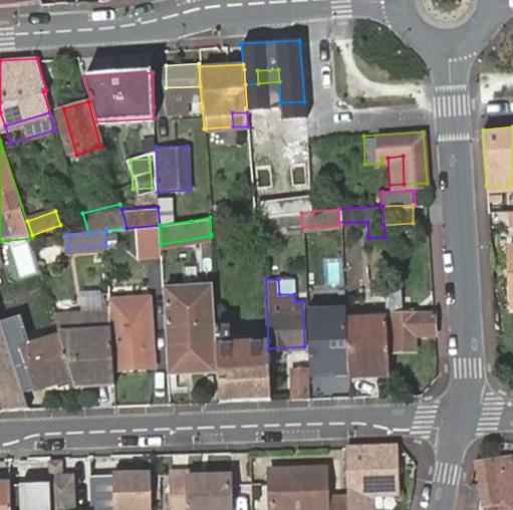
[(437,331),(435,309),(402,311),(399,279),(387,280),(388,311),(395,311),(396,347),(415,347),(414,333),(437,331)]
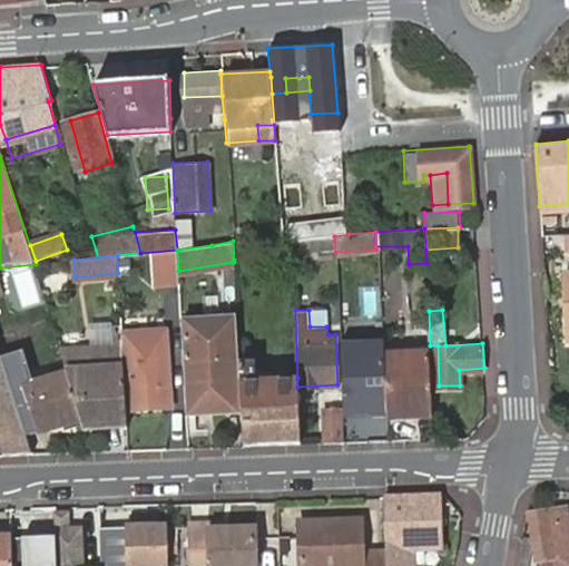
[(231,400),(241,400),(238,359),(237,324),(227,325),(231,400)]
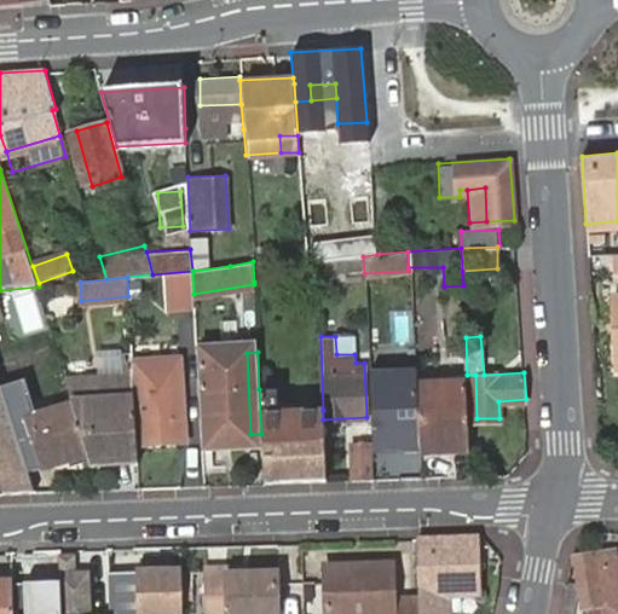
[(197,355),(201,436),(250,434),(247,353),(197,355)]
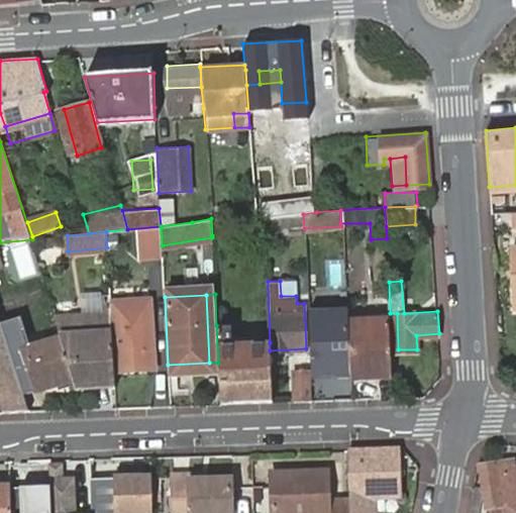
[(111,320),(111,326),(115,326),(127,325),(126,309),(151,309),(151,305),(110,307),(111,320)]
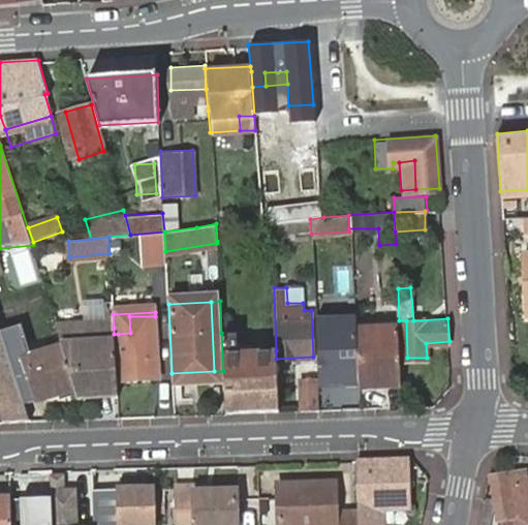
[(155,316),(129,316),(130,333),(118,334),(120,376),(157,374),(155,316)]
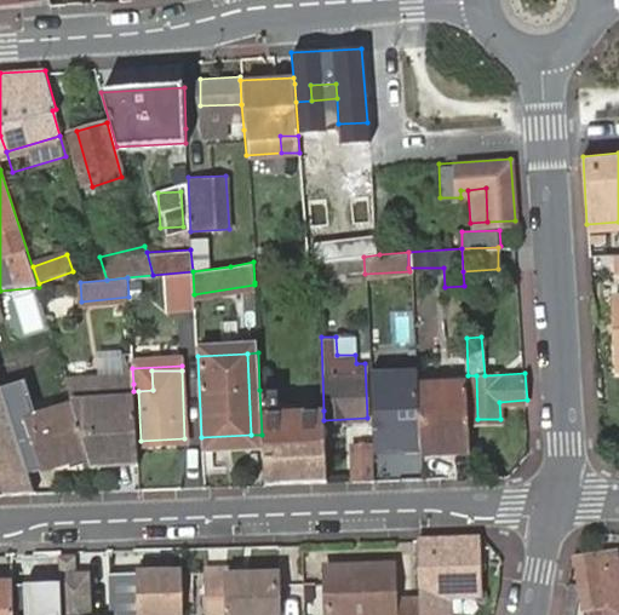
[(468,386),(468,375),(417,378),(418,389),(468,386)]
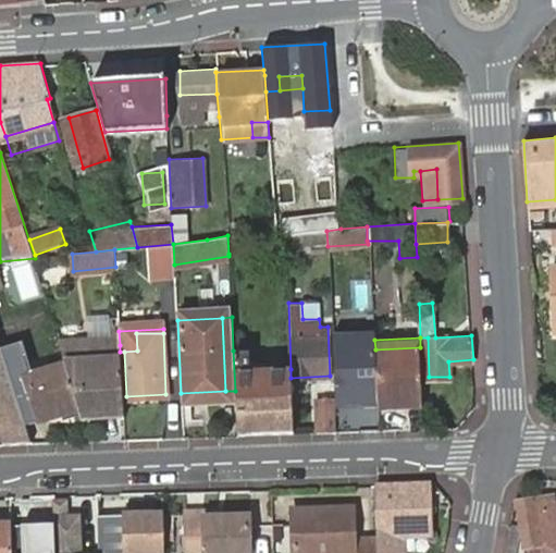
[(333,340),(338,412),(371,409),(369,363),(354,363),(353,340),(333,340)]
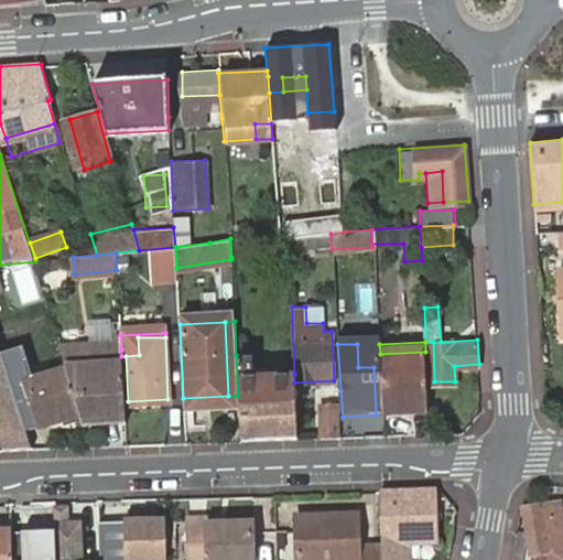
[(358,367),(374,367),(372,344),(357,344),(358,367)]
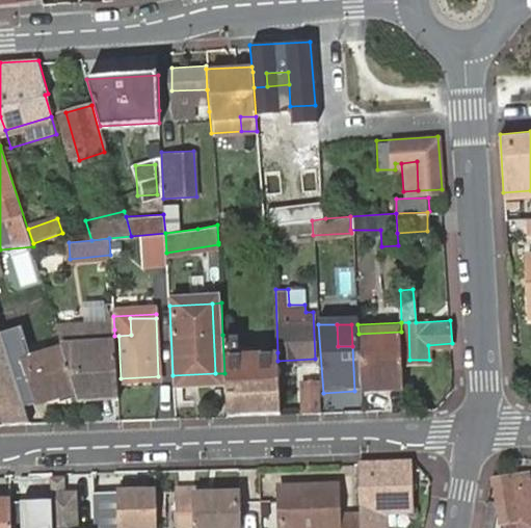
[(0,379),(16,379),(10,362),(0,327),(0,379)]
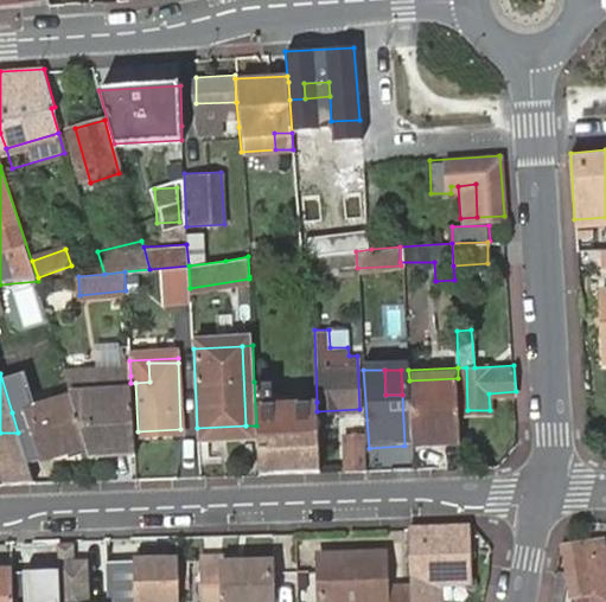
[(71,392),(72,395),(87,446),(134,443),(131,376),(104,378),(104,390),(71,392)]
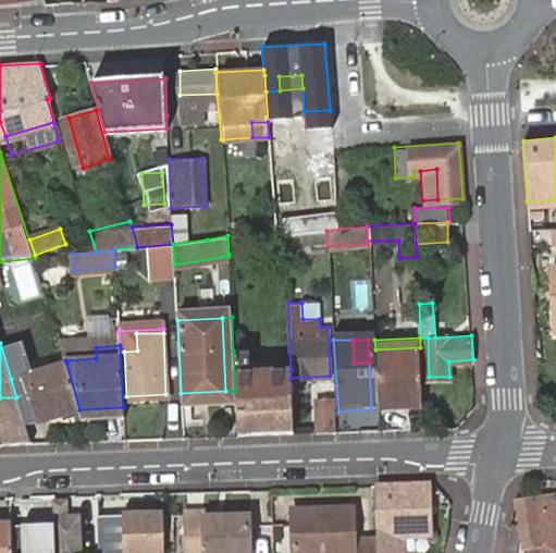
[(96,347),(62,348),(65,360),(96,358),(96,347)]
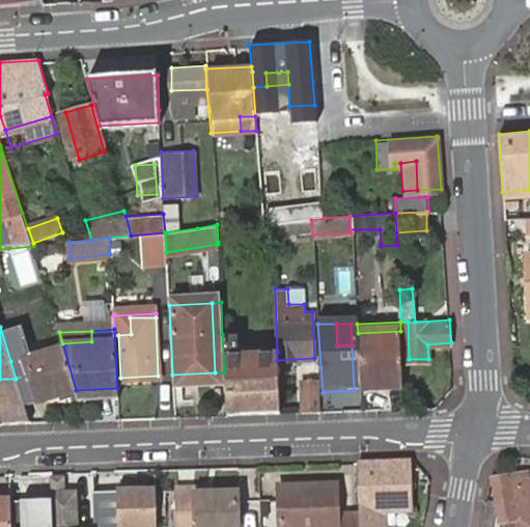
[(403,386),(400,331),(358,333),(361,388),(403,386)]
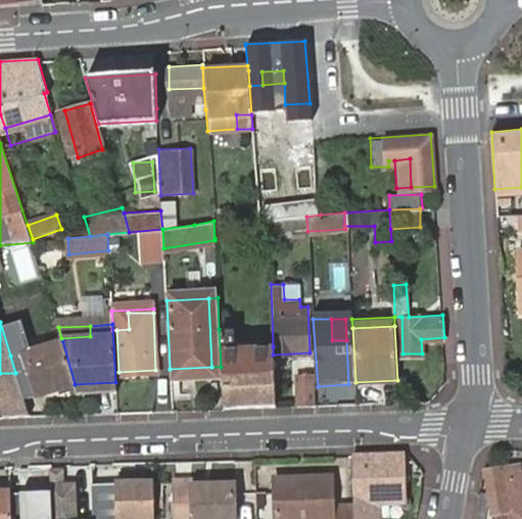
[(273,355),(273,346),(234,347),(233,329),(219,329),(221,367),(223,406),(275,404),(273,355)]
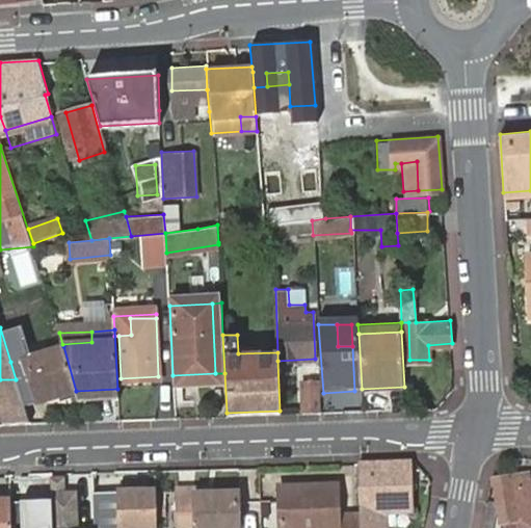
[(63,346),(10,362),(16,379),(23,401),(37,397),(38,402),(76,391),(63,346)]
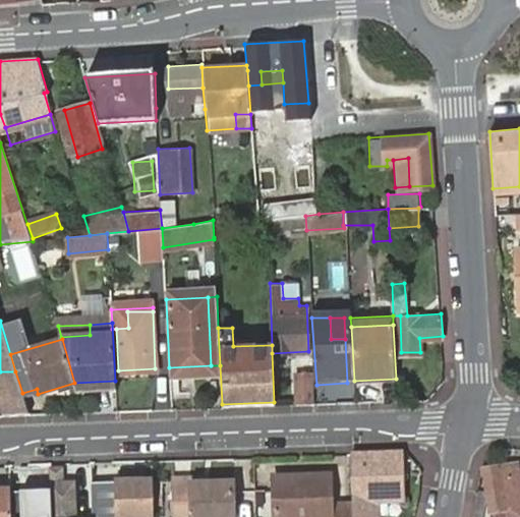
[(298,402),(312,401),(311,369),(296,369),(298,402)]
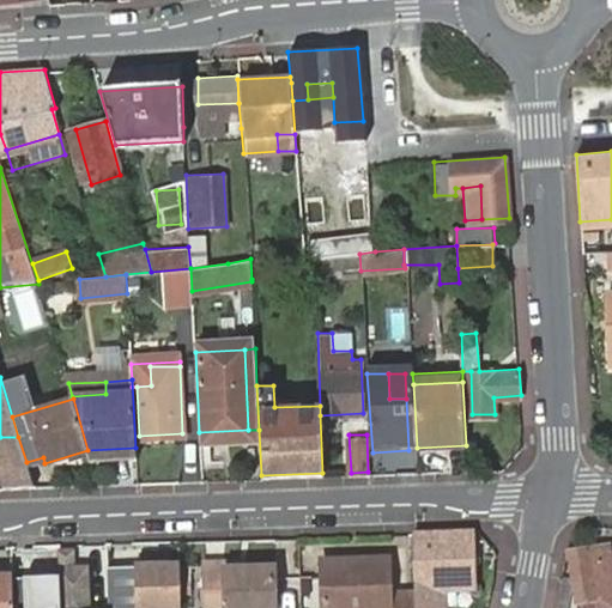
[(26,462),(18,437),(0,437),(0,486),(35,485),(26,462)]
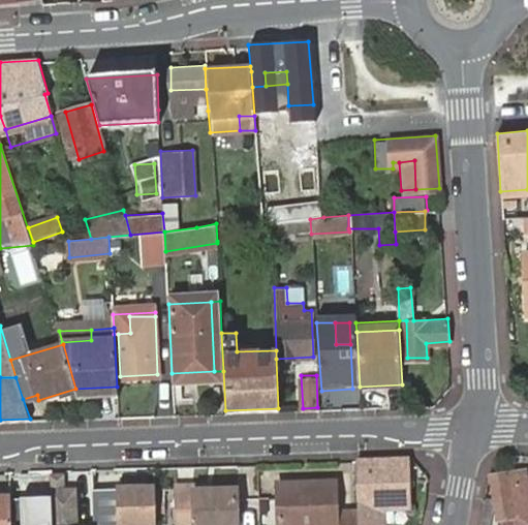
[(410,504),(408,456),(356,458),(359,524),(383,524),(383,519),(383,505),(410,504)]
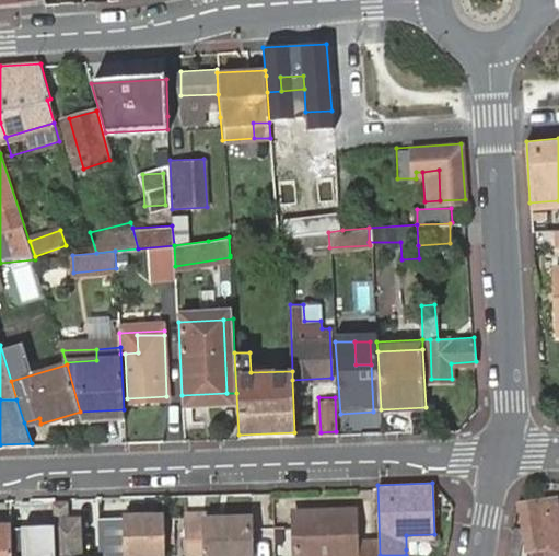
[(558,505),(557,495),(517,500),(526,547),(554,544),(556,554),(558,553),(558,505)]
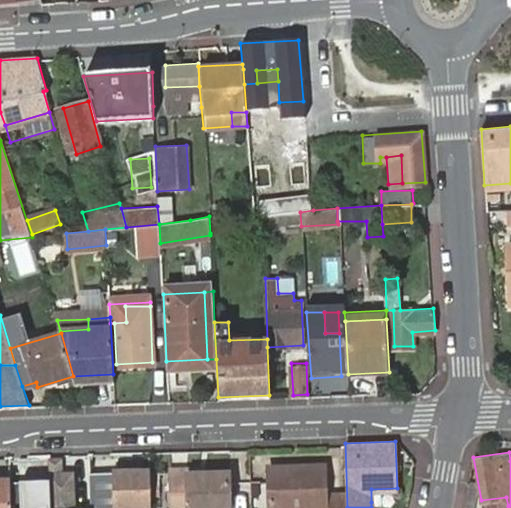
[(49,481),(50,507),(72,507),(71,473),(60,474),(59,458),(48,459),(49,481)]
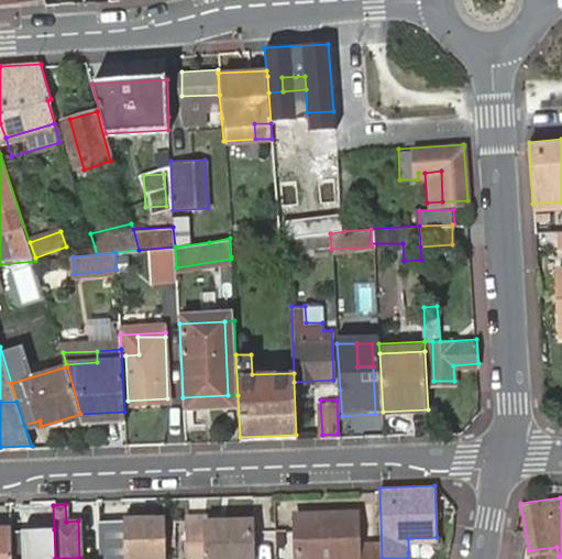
[(355,510),(294,511),(294,558),(377,558),(376,540),(356,541),(355,510)]
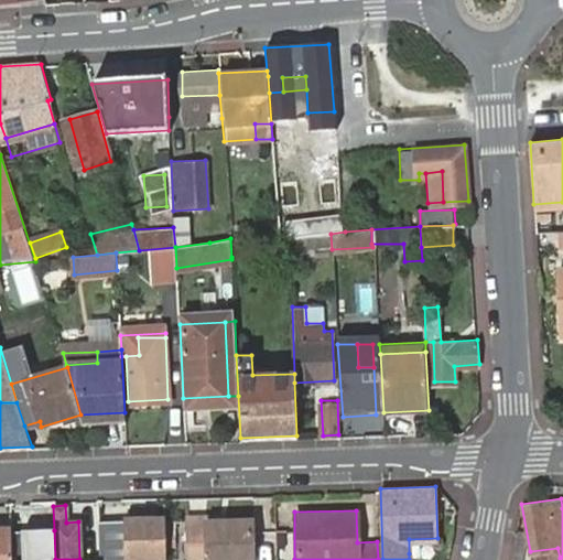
[(164,559),(163,516),(99,517),(100,559),(109,559),(126,559),(125,559),(164,559)]
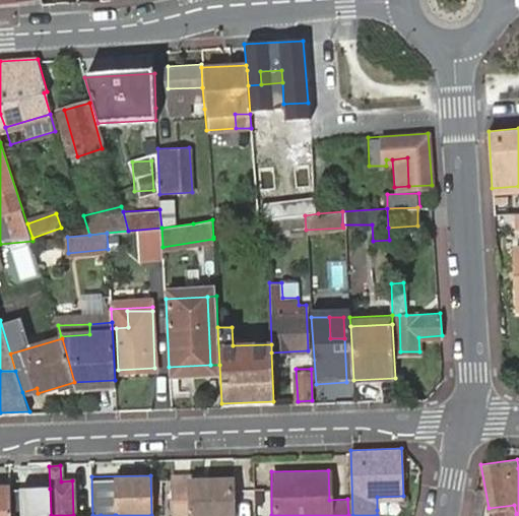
[(191,481),(191,475),(172,475),(172,515),(232,515),(230,480),(206,480),(191,481)]
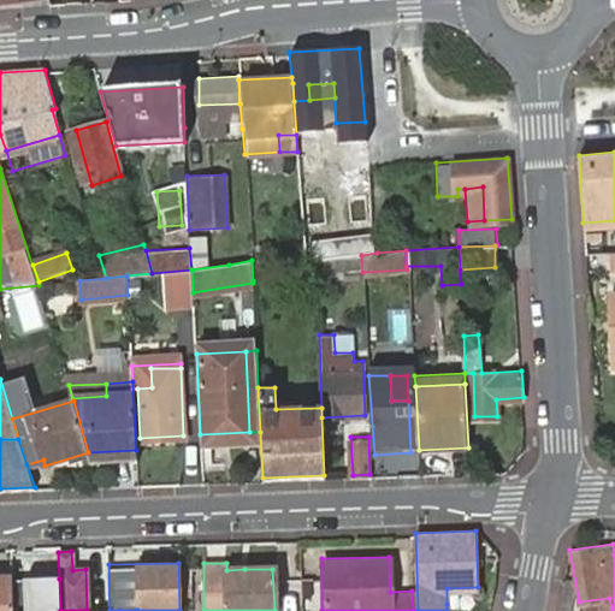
[(0,610),(10,610),(9,581),(9,573),(0,573),(0,610)]
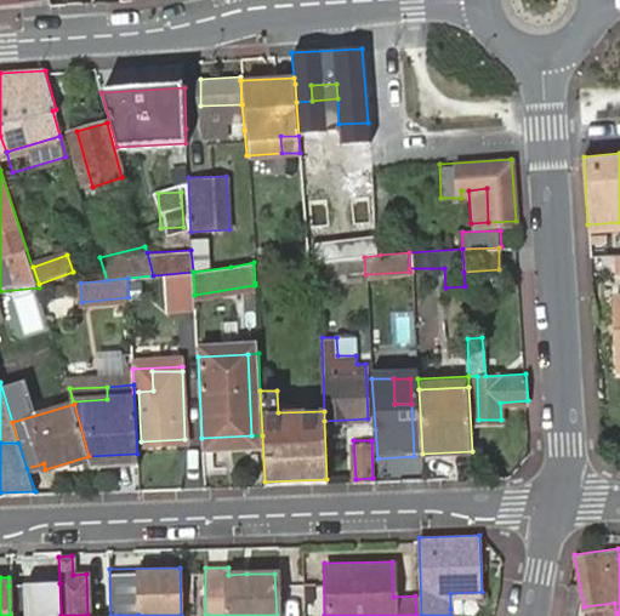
[(61,615),(60,583),(9,586),(10,615),(61,615)]
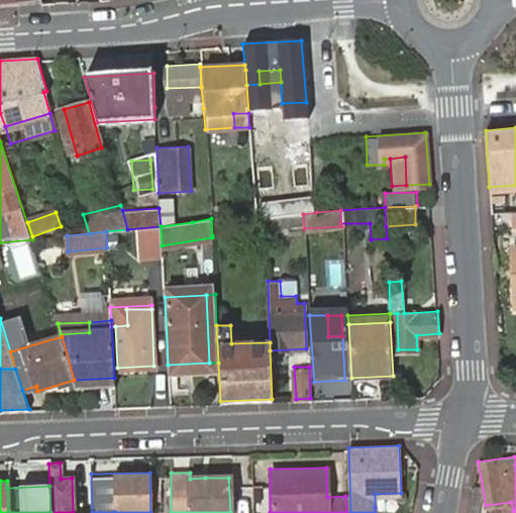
[(511,502),(486,505),(487,512),(498,512),(513,511),(511,502)]
